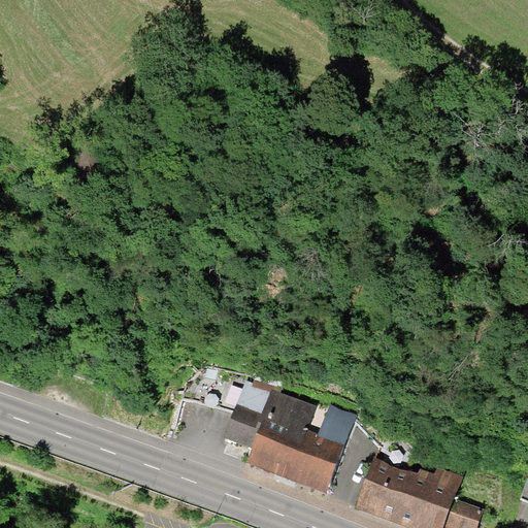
[(237,406),(249,376),(207,367),(187,383),(184,400),(235,414),(237,406)]
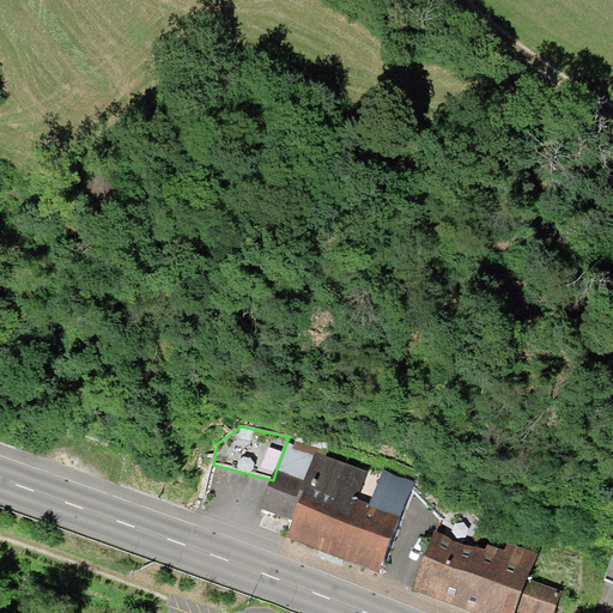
[(322,553),(332,557),(347,517),(351,519),(358,501),(369,473),(315,453),(303,484),(275,472),(273,480),(262,511),(293,523),(287,540),(322,553)]
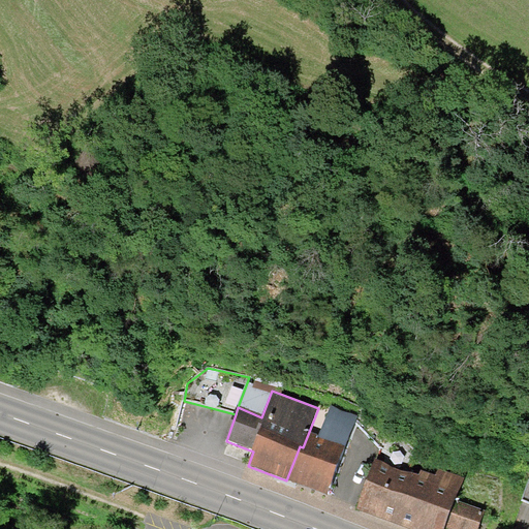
[(309,432),(303,447),(300,446),(286,480),(292,484),(327,496),(346,447),(358,416),(331,406),(319,436),(309,432)]
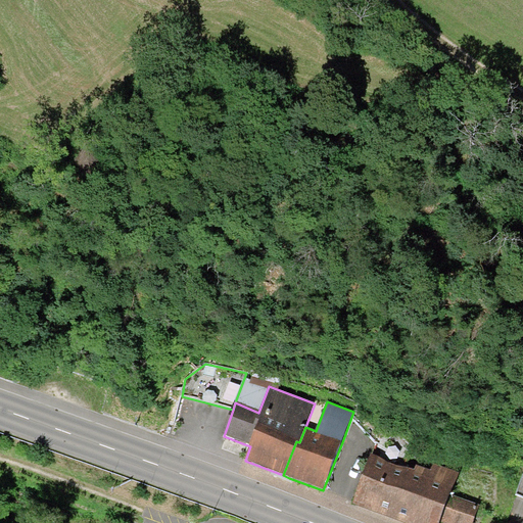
[(459,474),(434,465),(431,472),(416,467),(415,471),(372,455),(352,506),(398,522),(440,522),(441,522),(450,496),(459,474)]
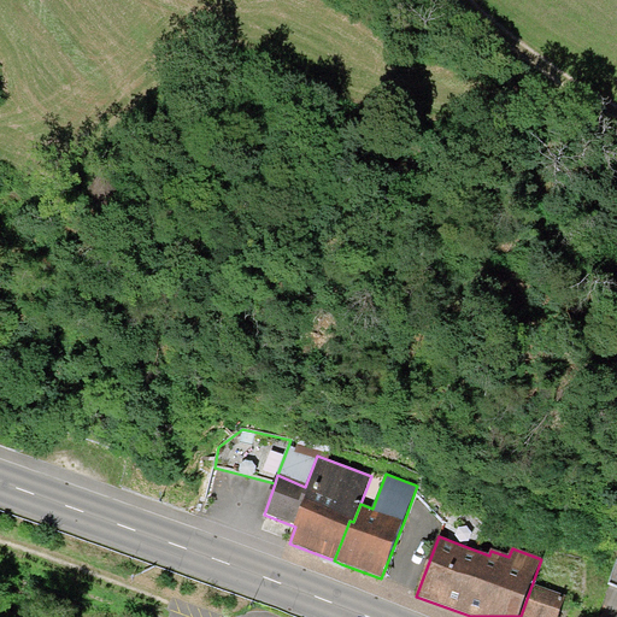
[(557,616),(564,598),(532,586),(521,616),(522,616),(557,616)]
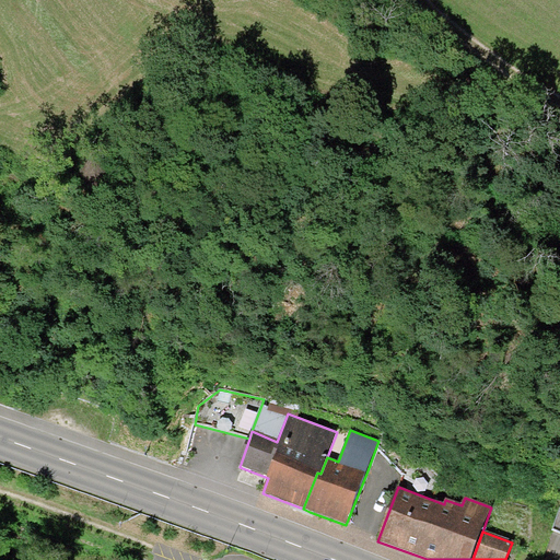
All buildings are outlined.
